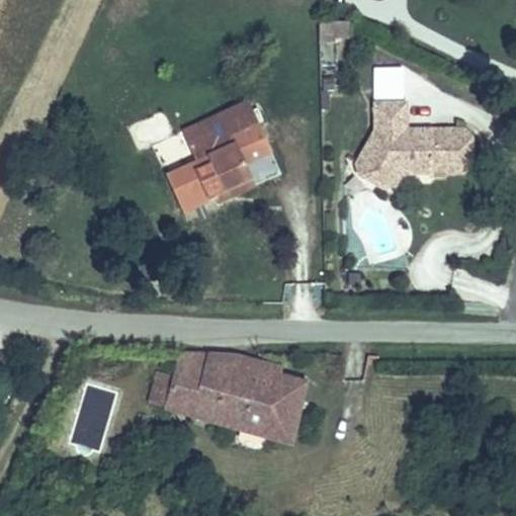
[(352,20),(319,20),(319,40),(334,41),(334,38),(352,37),(352,20)]
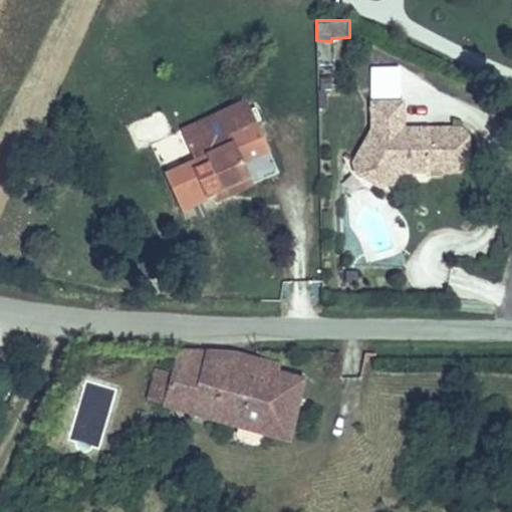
[(164,173),(182,212),(214,198),(210,188),(246,172),(244,164),(271,153),(244,98),(178,129),(192,160),(164,173)]
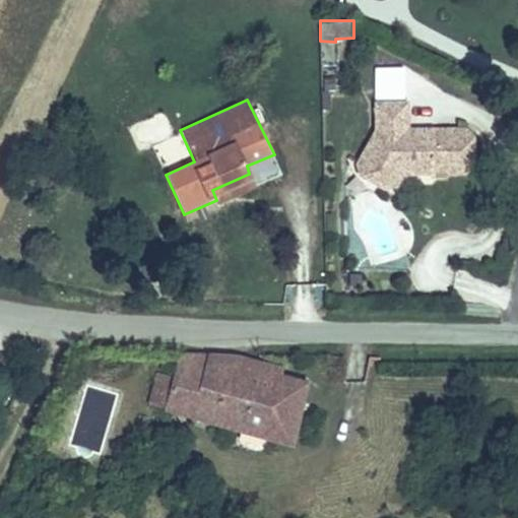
[(410,102),(374,102),(375,130),(368,141),(372,144),(362,162),(399,183),(403,176),(432,176),(433,178),(444,178),(446,176),(466,175),(475,164),(475,136),(467,128),(431,128),(426,138),(410,130),(410,128),(410,102)]
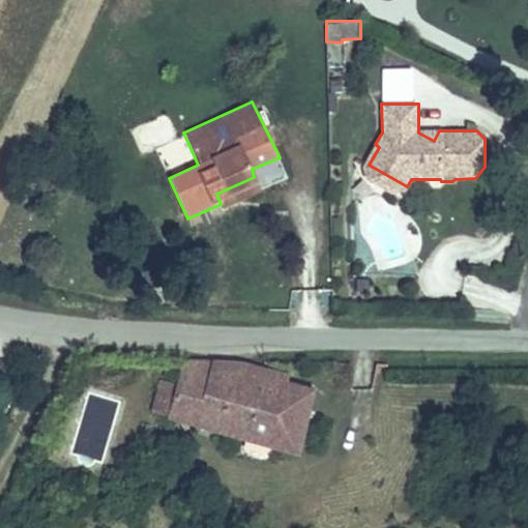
[(439,130),(418,130),(418,133),(434,141),(439,130)]
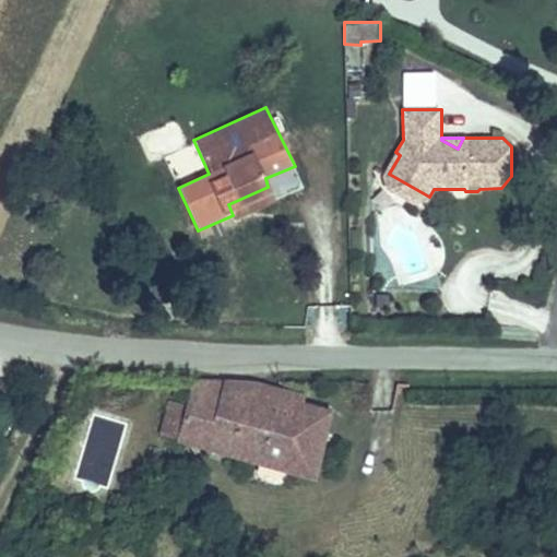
[(400,155),(395,152),(382,175),(387,190),(413,204),(427,201),(429,197),(389,174),(400,155)]
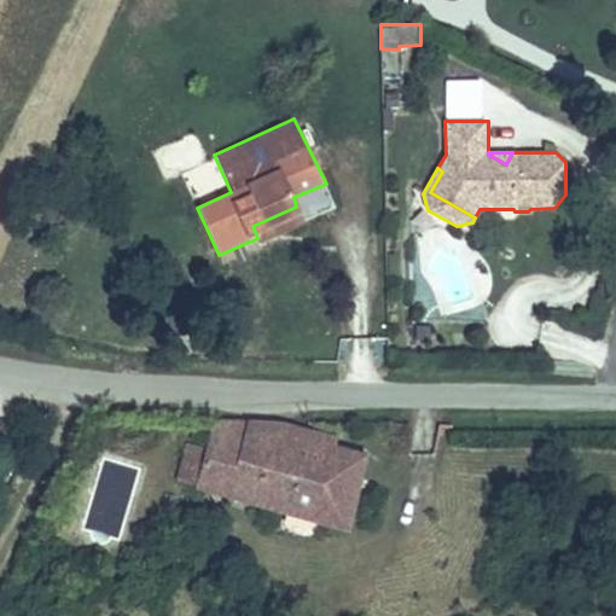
[(296,207),(253,226),(257,238),(260,244),(303,224),(296,207)]
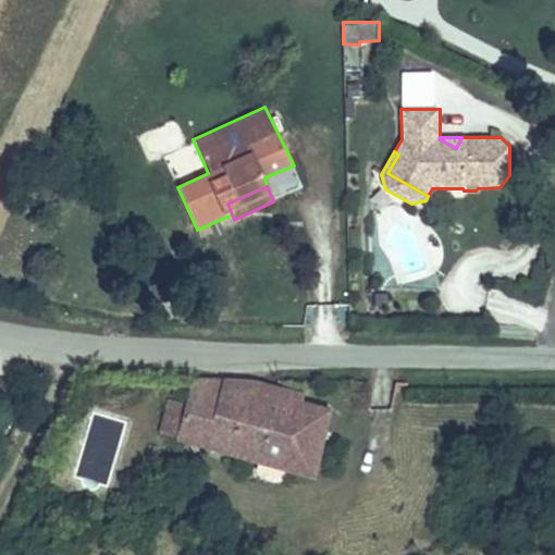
[(174,439),(312,477),(332,407),(301,398),(303,390),(246,379),(192,374),(184,401),(165,397),(156,431),(175,435),(174,439)]
